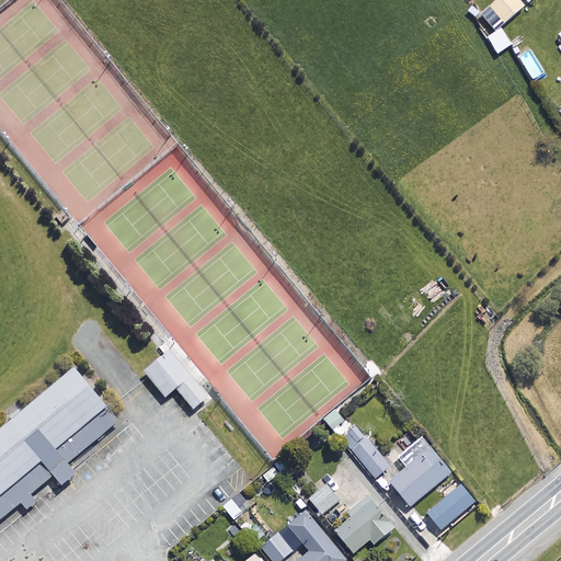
[(525,9),(517,0),(500,0),(490,9),(504,25),(525,9)]
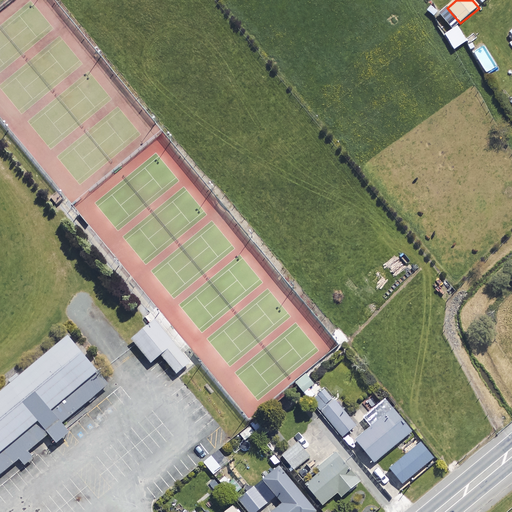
[(466,43),(457,28),(445,36),(454,51),(466,43)]
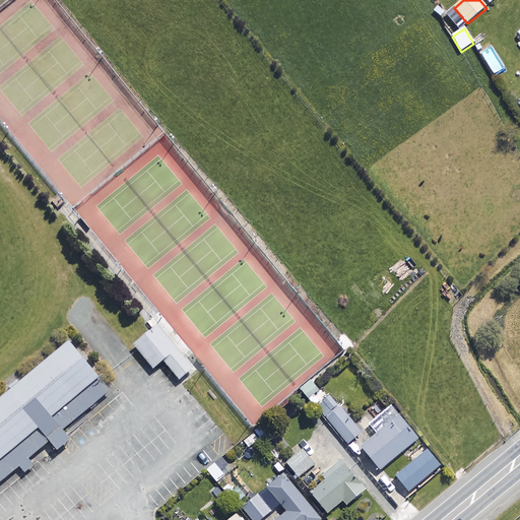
[(157,327),(135,347),(154,370),(164,362),(179,380),(193,369),(157,327)]
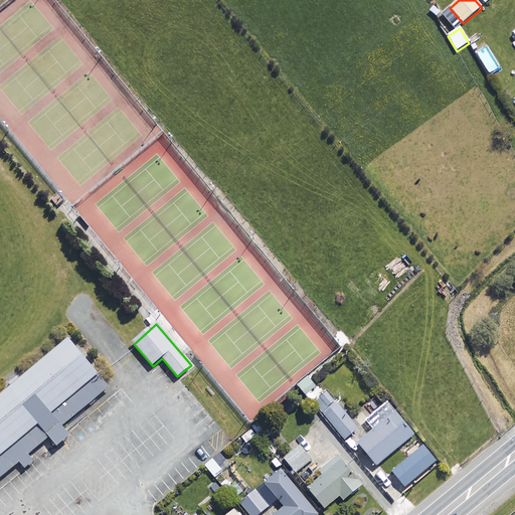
[(0,480),(114,389),(100,372),(69,334),(0,389),(0,480)]
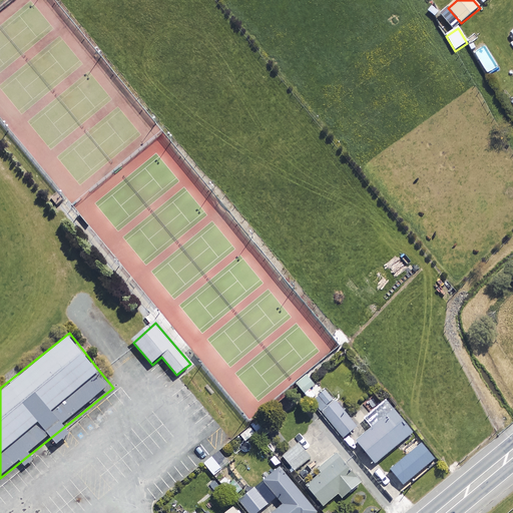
[(334,401),(326,390),(311,403),(319,413),(334,401)]
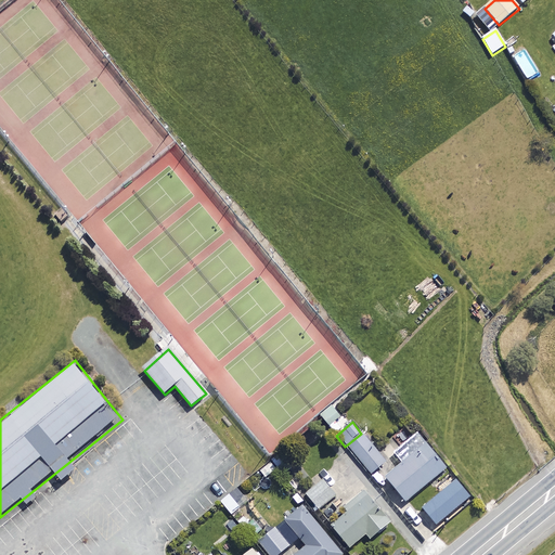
[(387,462),(365,434),(348,447),(371,475),(387,462)]
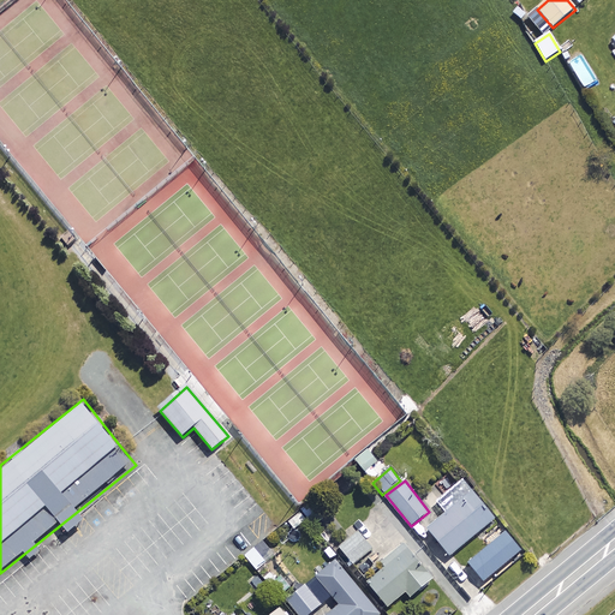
[(494,520),(471,493),(427,529),(449,557),(494,520)]
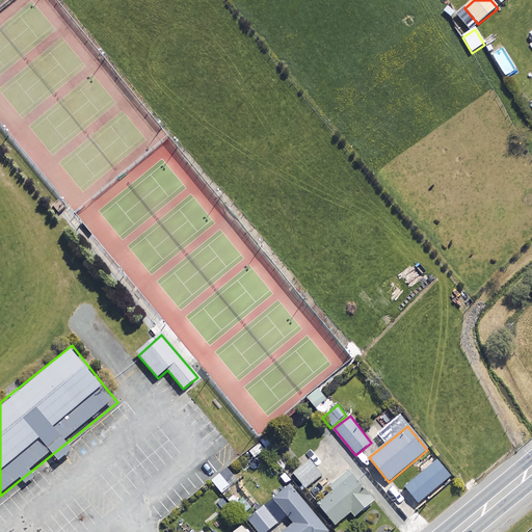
[(265,451),(260,444),(244,455),(249,462),(265,451)]
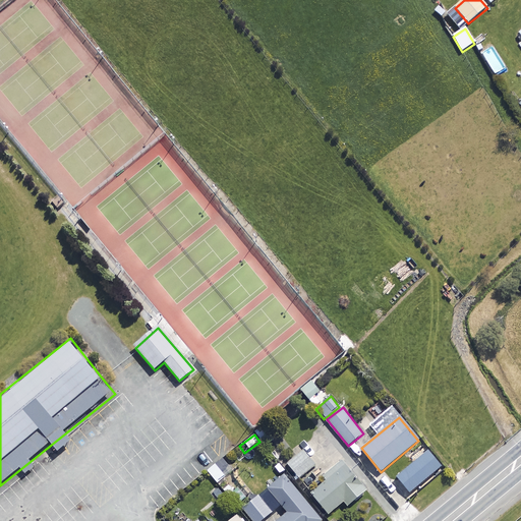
[(314,466),(302,452),(287,464),(300,479),(314,466)]
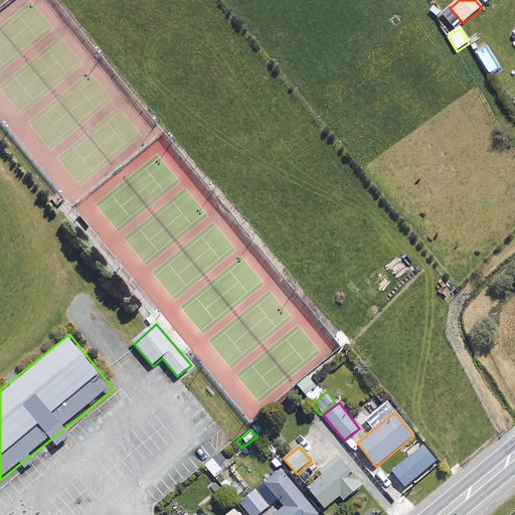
[(362,486),(337,456),(319,472),(323,476),(308,489),(325,509),(340,497),(344,502),(362,486)]
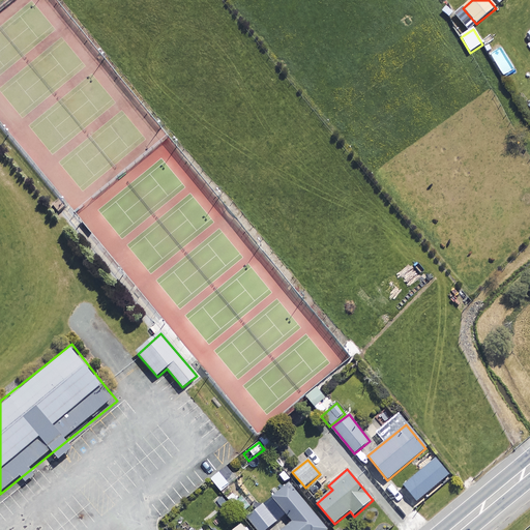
[(229,486),(218,473),(211,480),(222,492),(229,486)]
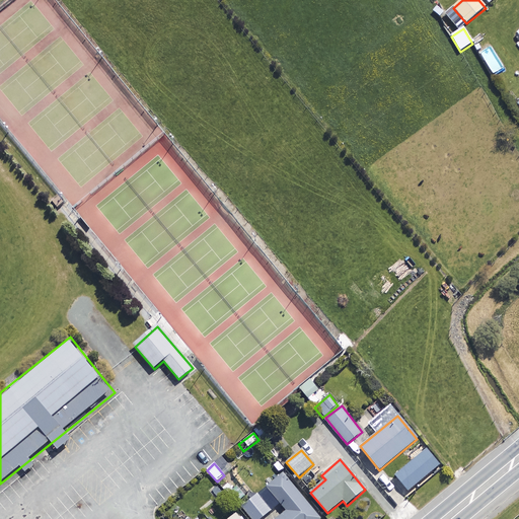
[(320,518),(286,474),(269,489),(287,512),(279,518),(320,518)]
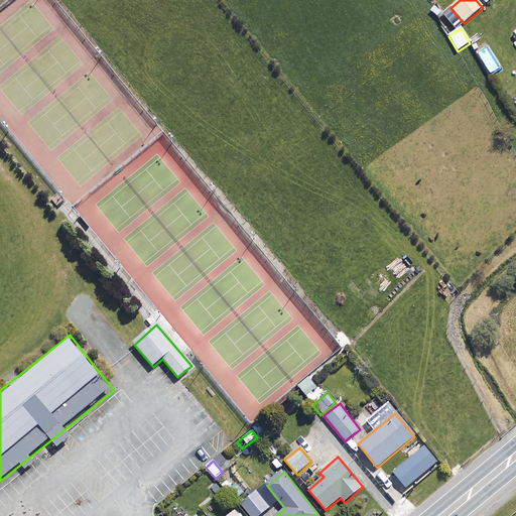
[(259,515),(269,509),(256,493),(241,505),(250,515),(259,515)]
